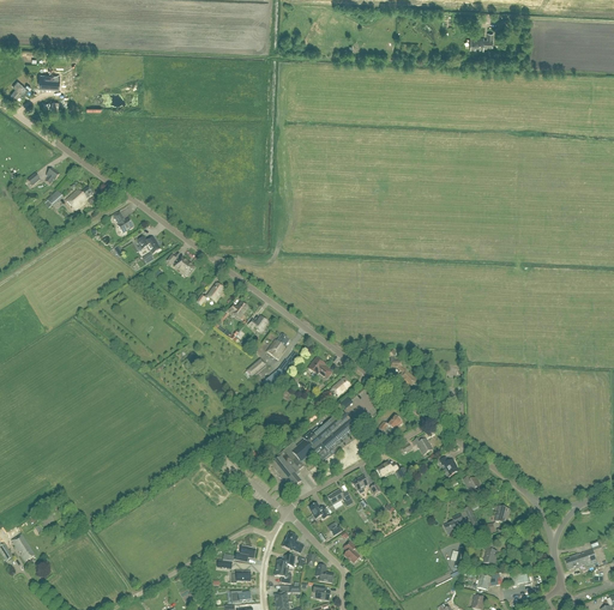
[(474,46),(475,43),(480,43),(479,47),(483,47),(483,44),(492,44),(493,35),(493,30),(487,30),(487,36),(483,36),(483,35),(471,34),(470,46),(474,46)]
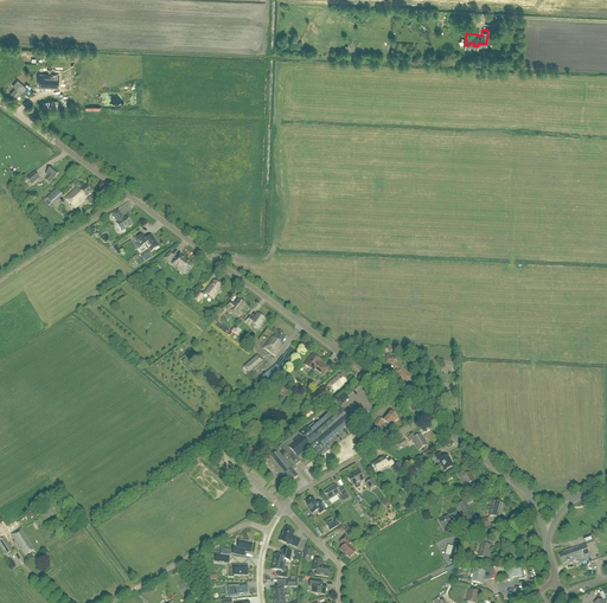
[(58,72),(40,72),(39,83),(57,83),(58,72)]
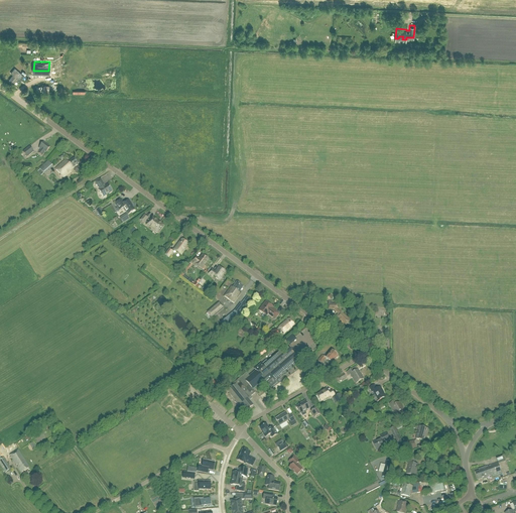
[(95,109),(90,109),(87,109),(87,117),(91,117),(91,120),(97,121),(97,116),(101,116),(101,117),(107,117),(107,109),(105,109),(101,109),(98,109),(98,110),(95,110),(95,109)]
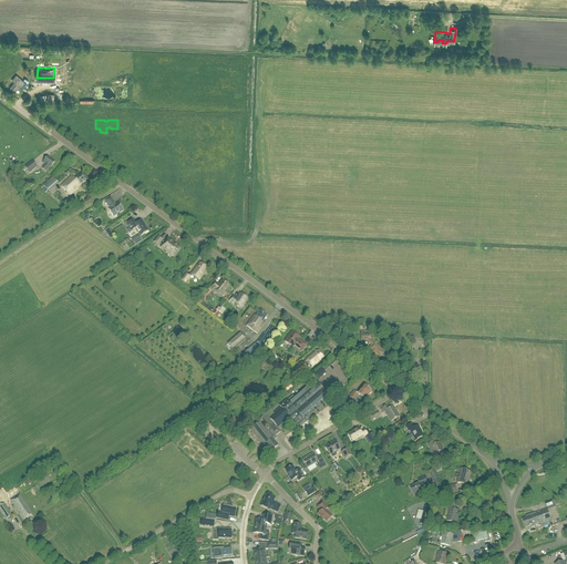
[(50,164),(50,165),(54,160),(48,154),(42,161),(44,162),(42,165),(47,168),(50,164)]
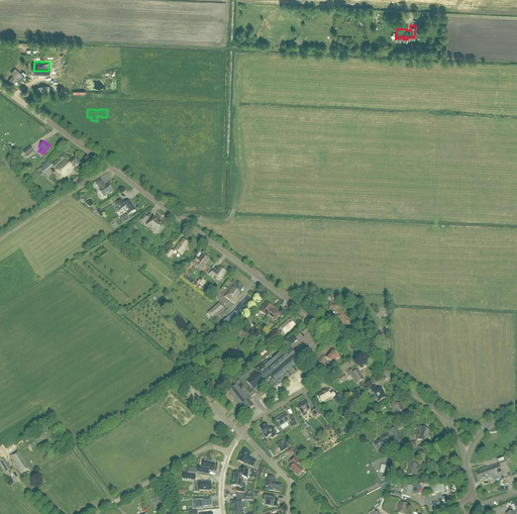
[(22,149),(26,156),(34,149),(29,144),(22,149)]
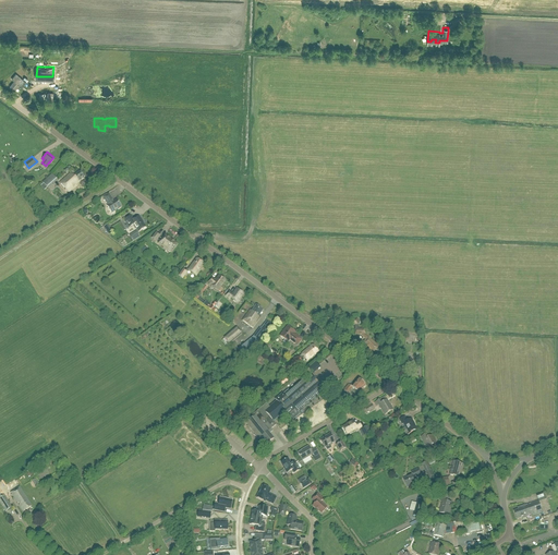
[(76,183),(75,181),(84,175),(80,169),(73,173),(71,170),(60,180),(69,190),(76,183)]
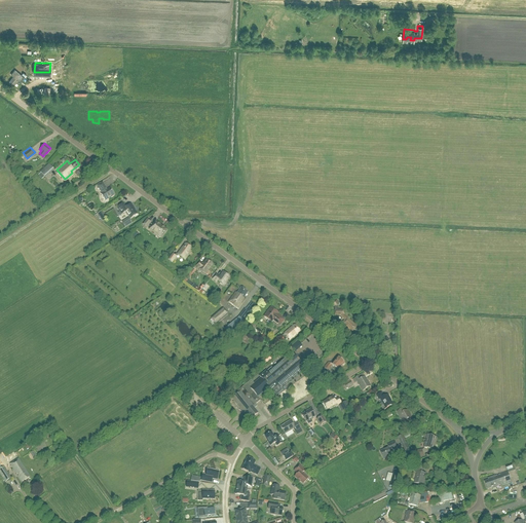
[(40,170),(41,171),(44,175),(53,166),(49,161),(40,170)]
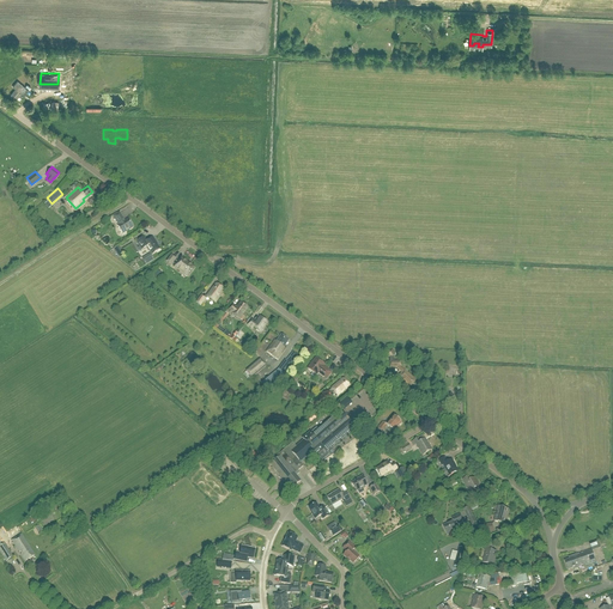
[(117,223),(122,231),(133,224),(128,217),(125,218),(120,209),(113,214),(119,223),(117,223)]
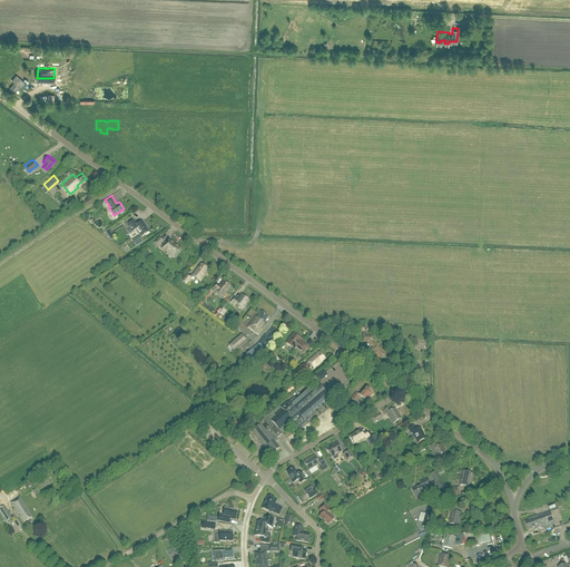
[(136,227),(141,235),(149,230),(145,224),(145,223),(143,218),(137,222),(134,218),(127,223),(129,226),(128,227),(130,231),(136,227)]
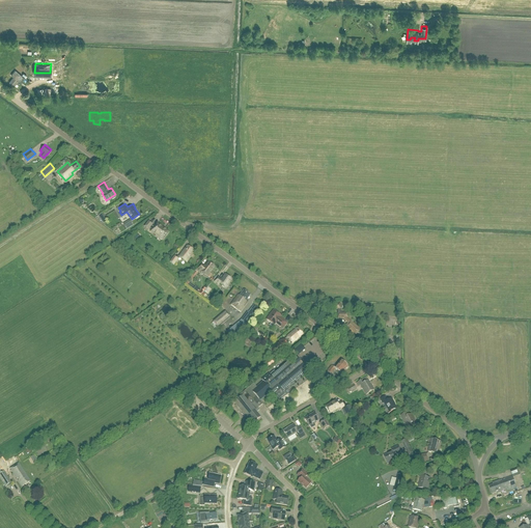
[(96,214),(98,216),(99,215),(103,221),(107,218),(103,212),(102,211),(96,214)]
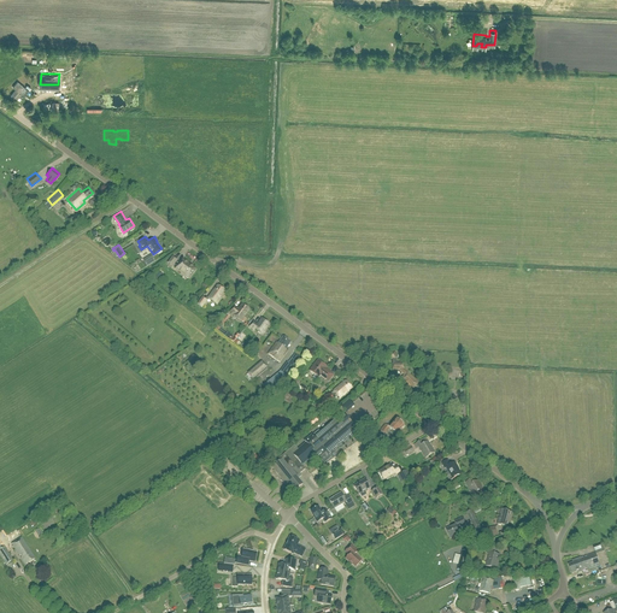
[(174,261),(177,264),(176,266),(188,276),(195,266),(182,257),(180,260),(177,258),(172,254),(169,260),(172,264),(174,261)]
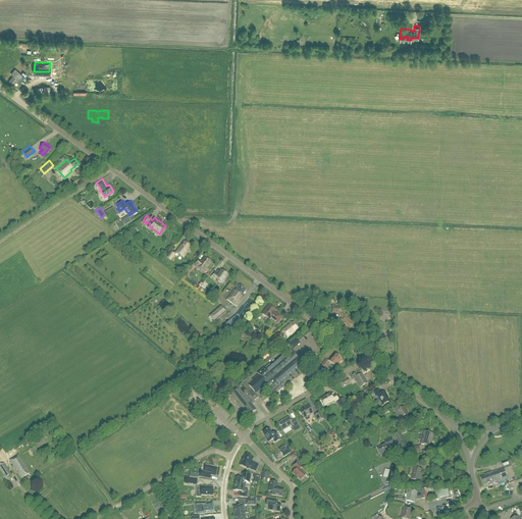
[(183,255),(191,245),(184,240),(176,250),(183,255)]
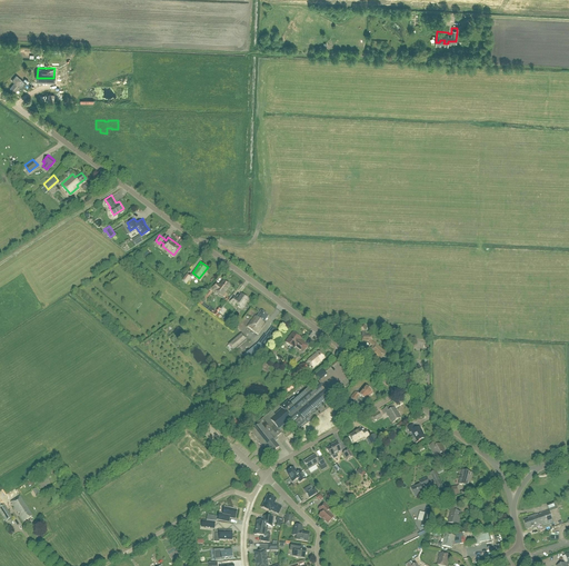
[(186,281),(191,275),(187,271),(181,278),(186,281)]
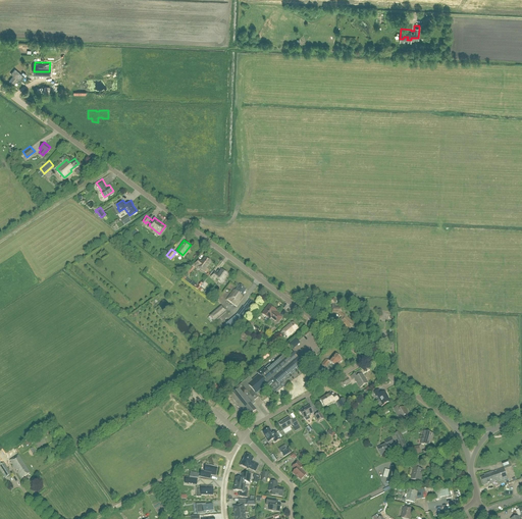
[(195,262),(204,269),(206,271),(209,268),(206,266),(211,260),(205,255),(201,260),(198,257),(195,262)]
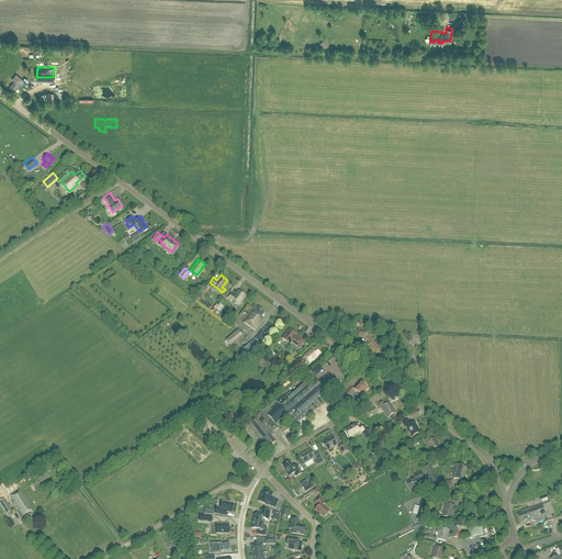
[(201,297),(201,293),(202,294),(205,290),(209,286),(206,283),(203,288),(200,292),(199,292),(195,297),(199,299),(209,306),(211,304),(201,297)]
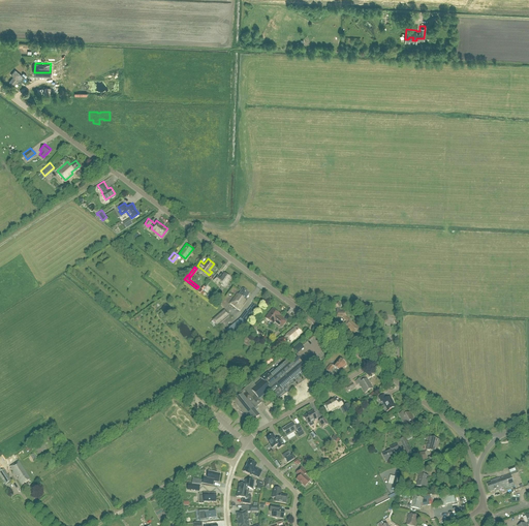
[(224,284),(230,276),(224,272),(221,276),(217,273),(214,278),(218,281),(219,280),(224,284)]
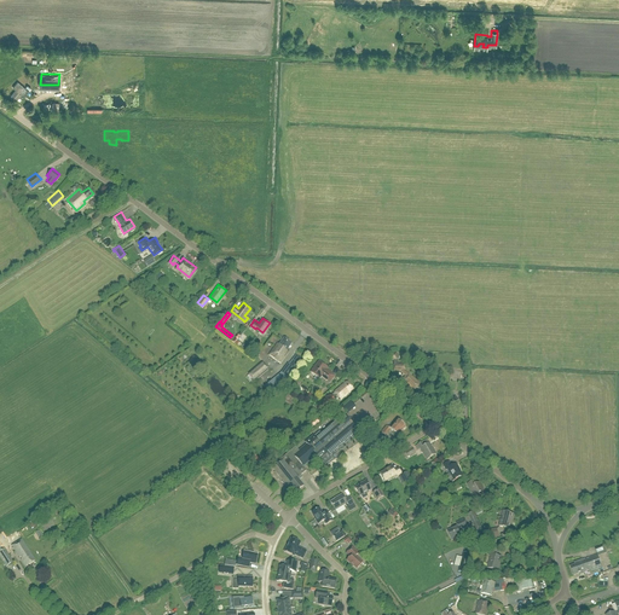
[(288,348),(287,347),(291,341),(284,336),(279,342),(278,341),(270,352),(281,359),(288,348)]
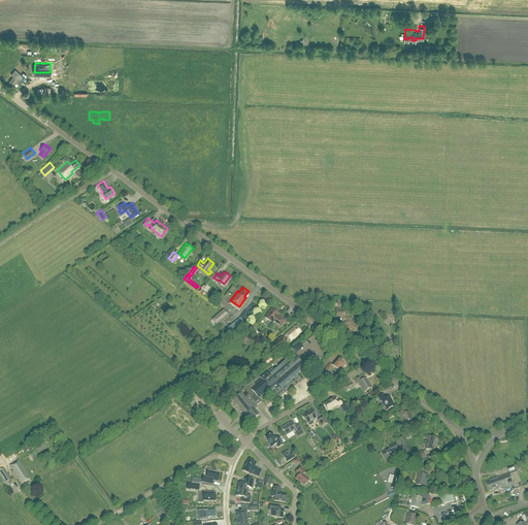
[(253,301),(250,304),(246,307),(249,308),(249,309),(245,307),(242,312),(237,318),(229,324),(233,330),(241,324),(257,304),(253,301)]
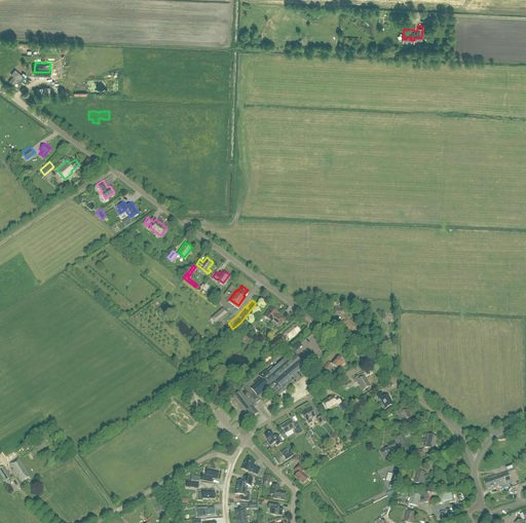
[(211,315),(216,322),(216,321),(217,322),(228,312),(227,311),(227,310),(223,305),(211,315)]
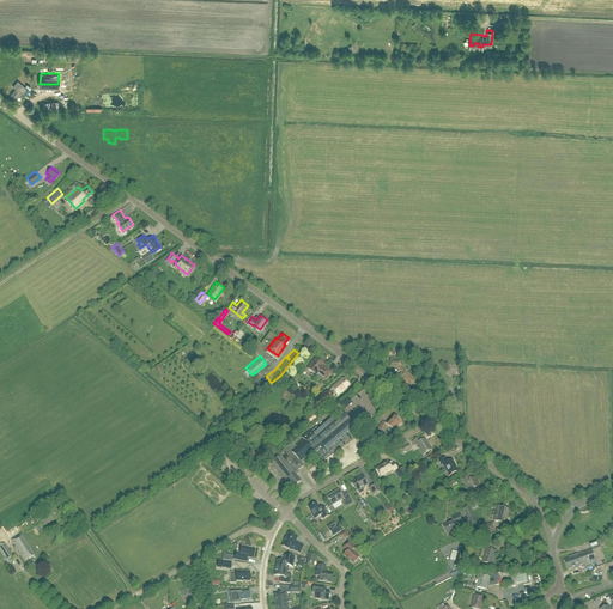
[(332,370),(323,363),(323,361),(316,355),(308,366),(316,372),(319,370),(326,376),(332,370)]
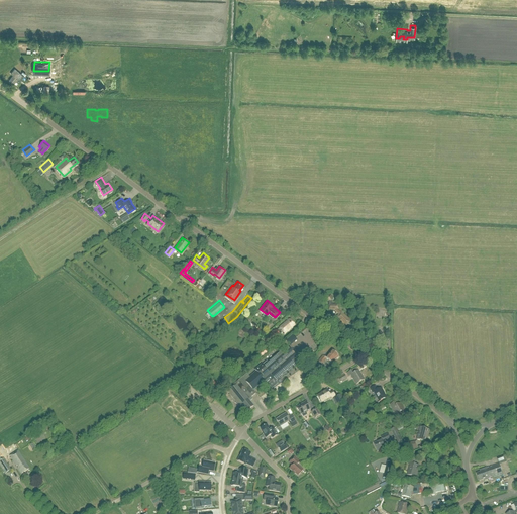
[(350,318),(338,307),(338,303),(329,303),(329,307),(335,307),(337,310),(338,311),(335,316),(345,324),(350,318)]
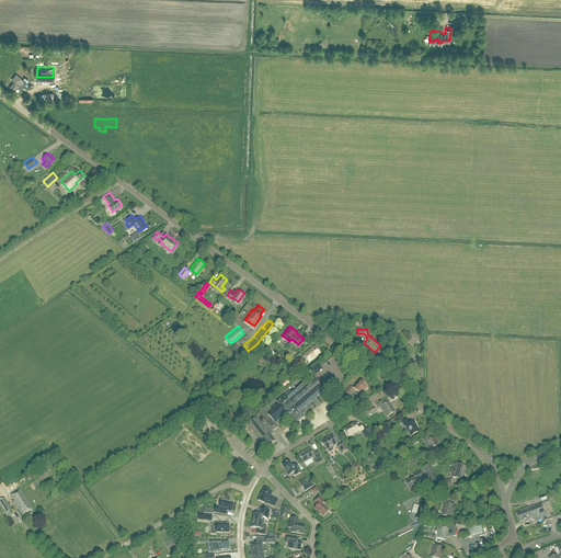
[(315,355),(320,351),(313,344),(302,353),(309,361),(315,355)]
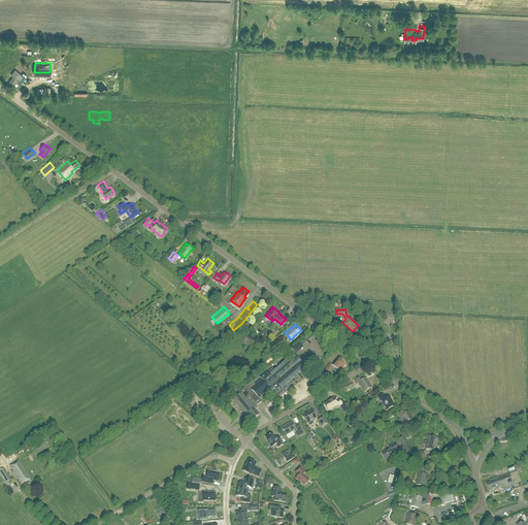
[(281,334),(271,342),(276,348),(286,340),(281,334)]
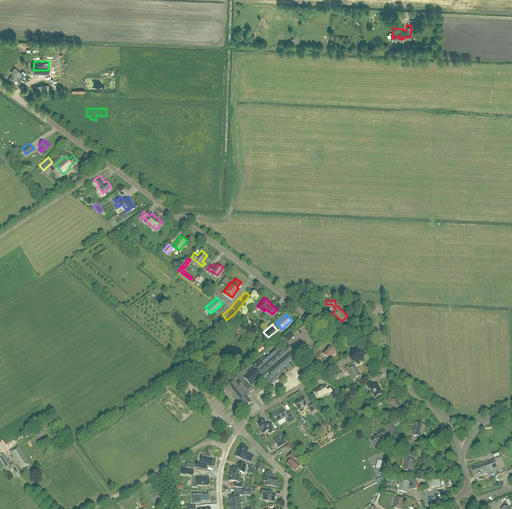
[(283,336),(287,341),(293,336),(289,331),(283,336)]
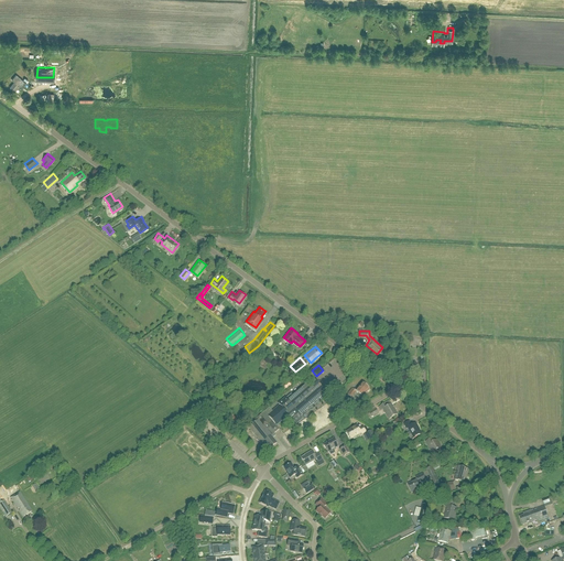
[(325,391),(313,377),(295,392),(290,391),(285,396),(285,395),(278,401),(280,403),(273,408),(268,413),(275,423),(288,412),(291,417),(292,416),(293,418),(299,412),(300,413),(325,391)]
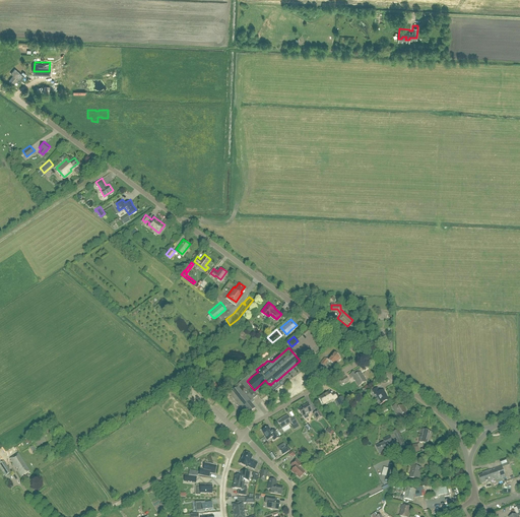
[(328,360),(334,364),(340,357),(333,351),(327,359),(325,357),(320,362),(324,365),(328,360)]
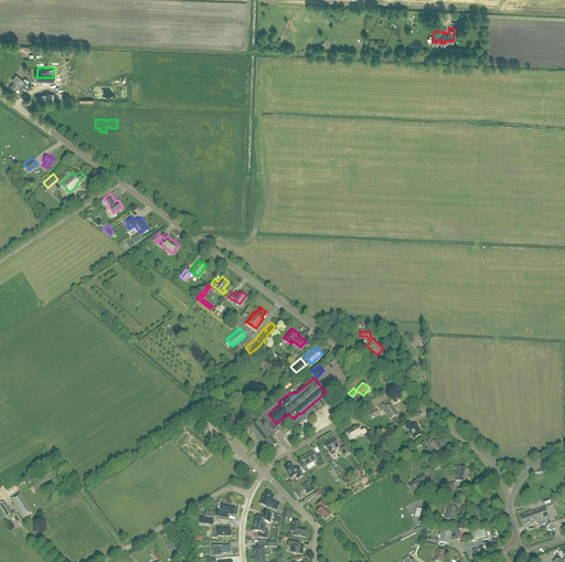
[(385,402),(380,405),(379,405),(381,409),(384,407),(390,416),(397,412),(392,402),(387,404),(385,402)]
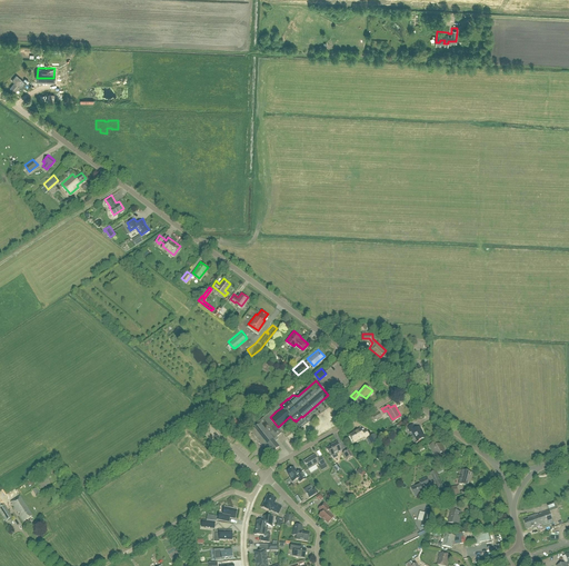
[(371,416),(373,415),(375,418),(381,414),(378,408),(371,411),(369,414),(371,416)]
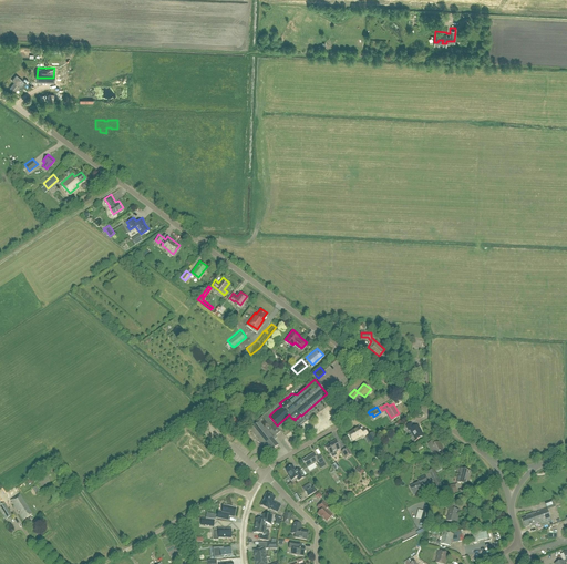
[(276,434),(275,433),(280,429),(277,426),(269,416),(268,413),(264,417),(261,414),(247,427),(249,429),(250,428),(259,438),(258,439),(261,443),(264,441),(266,443),(263,445),(268,451),(278,442),(272,437),(276,434)]
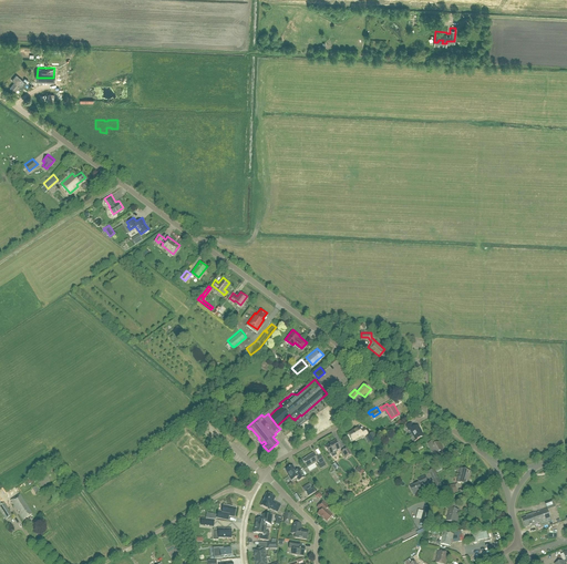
[(414,426),(411,421),(405,423),(409,429),(410,428),(416,438),(423,433),(420,428),(421,428),(418,423),(414,426)]
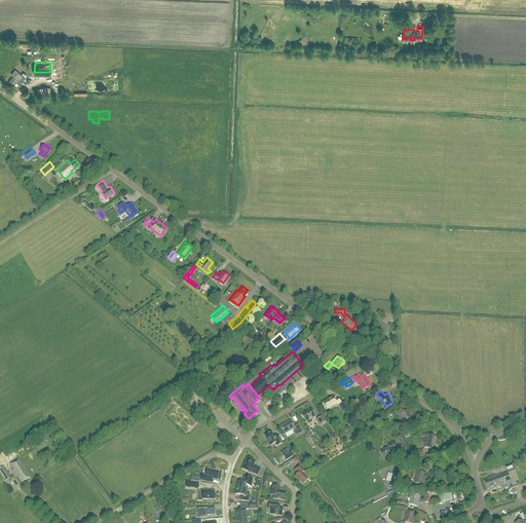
[(337,403),(341,401),(338,396),(334,398),(332,394),(328,397),(323,400),(327,407),(336,402),(337,403)]
